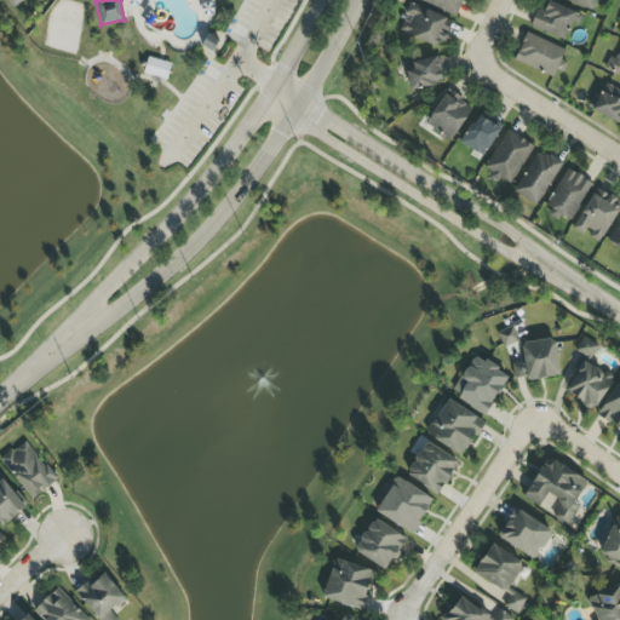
[(463,0),(417,0),(457,16),(463,0)]
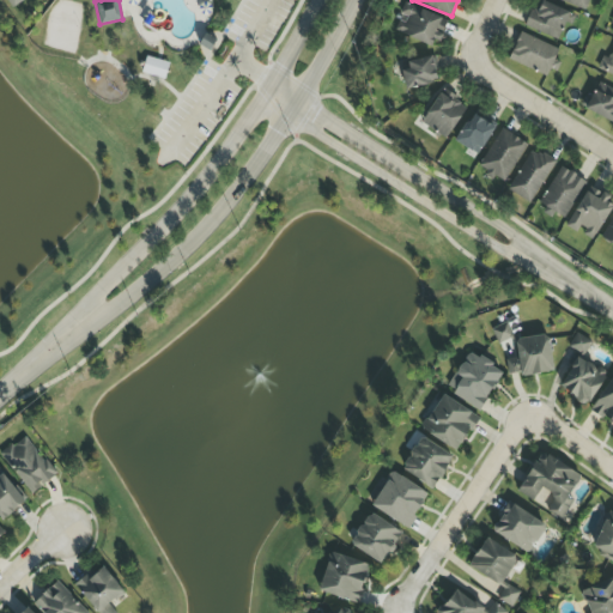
[(572,25),(576,13),(534,0),(526,29),(559,40),(564,23),(572,25)]
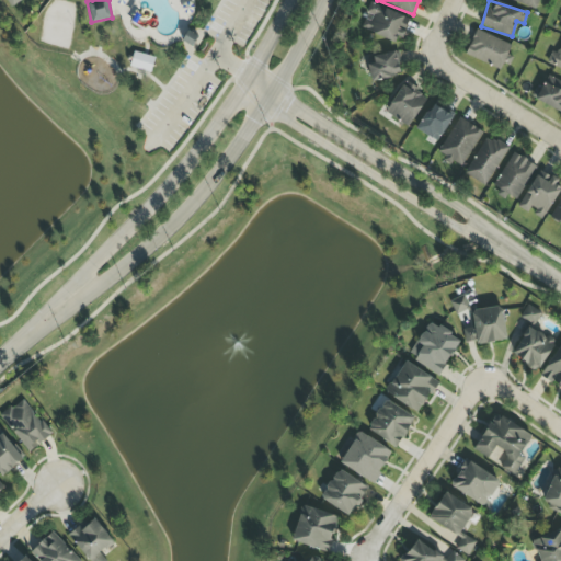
[(512,0),(536,9),(538,0),(512,0)]
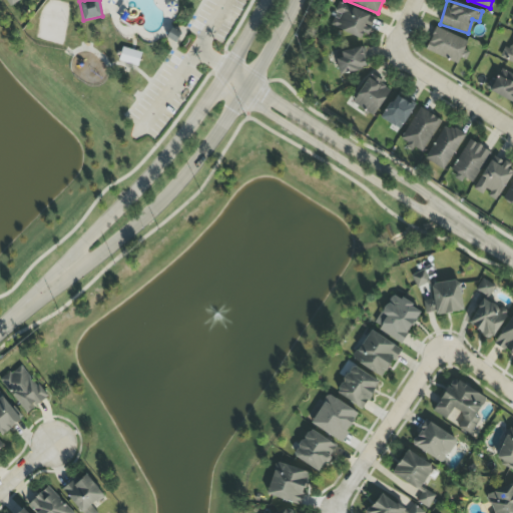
[(374,17),(340,3),(330,26),(364,40),(374,17)]
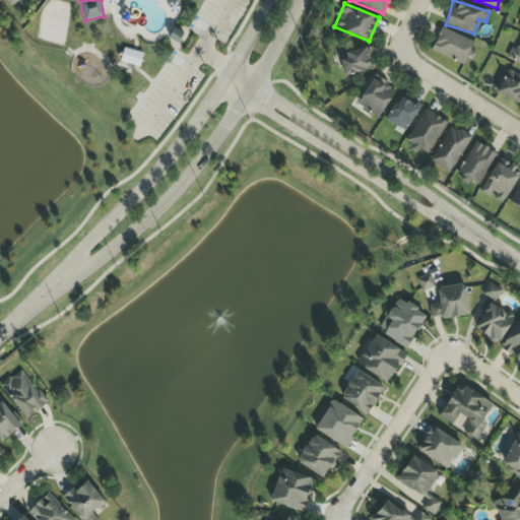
[(432,52),(464,64),(473,41),(441,28),(432,52)]
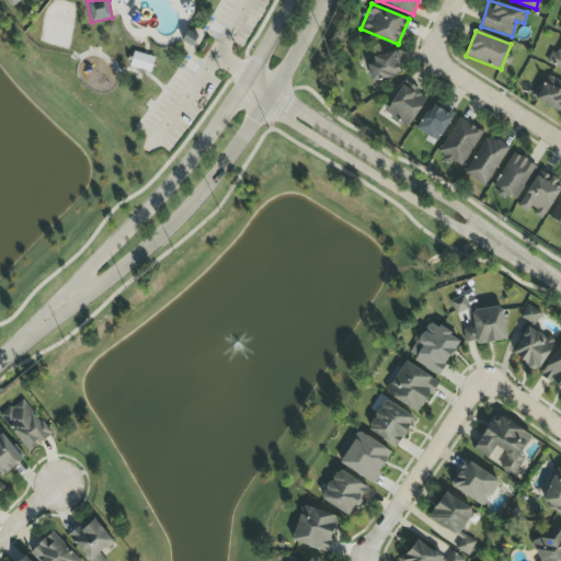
[(547,64),(560,69),(560,45),(558,54),(552,50),(547,64)]
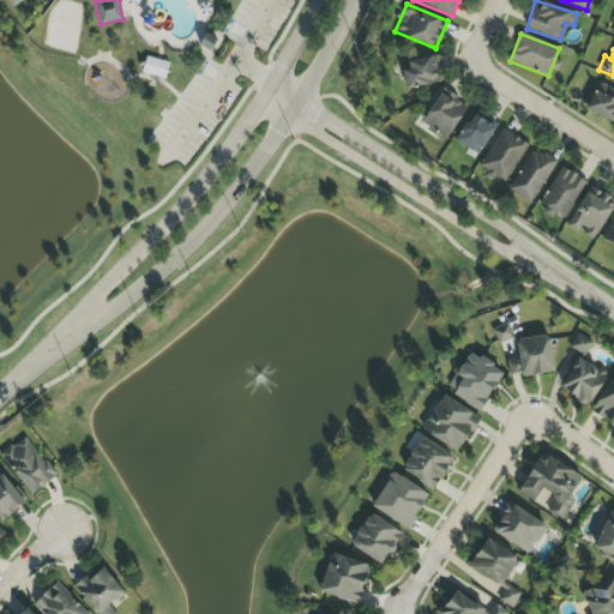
[(166,79),(169,62),(145,58),(142,73),(166,79)]
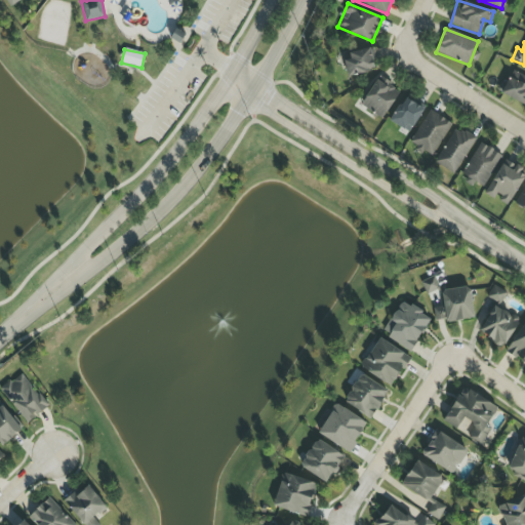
[(345,53),(349,76),(374,71),(370,49),(345,53)]
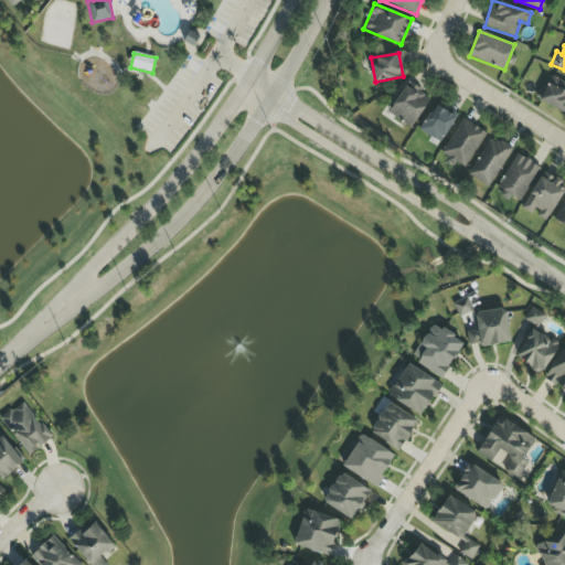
[(564,113),(564,83),(551,77),(540,103),(564,113)]
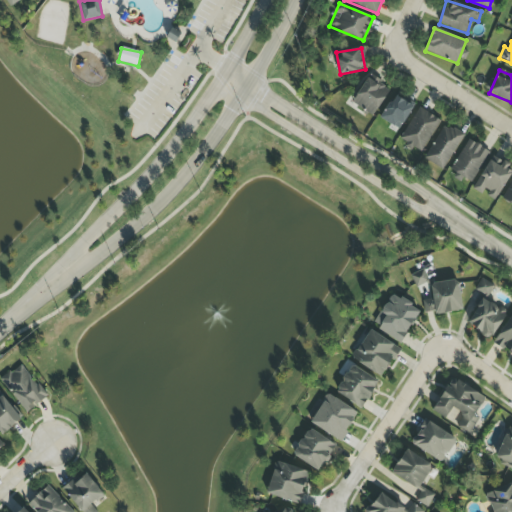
[(351,102),(372,116),(389,91),(368,77),(351,102)]
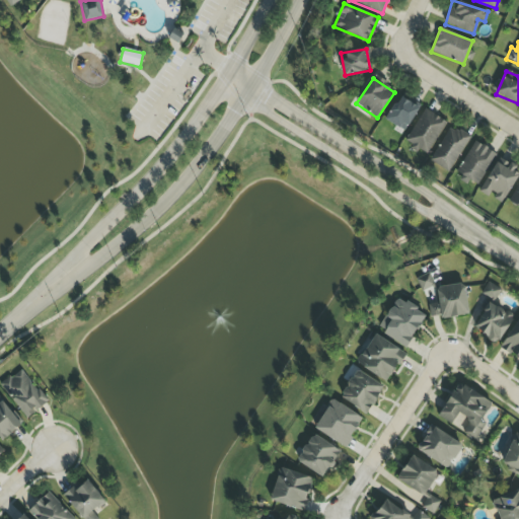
[(405,131),(419,106),(399,96),(386,121),(405,131)]
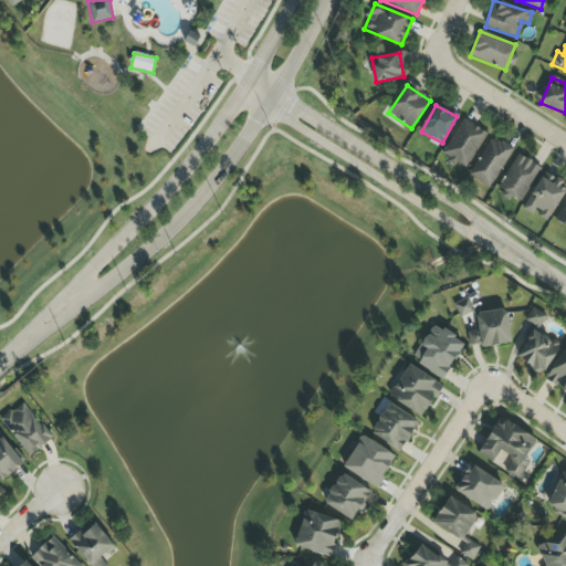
[(450,158),(448,161),(465,171),(486,132),(461,119),(443,155),(450,158)]
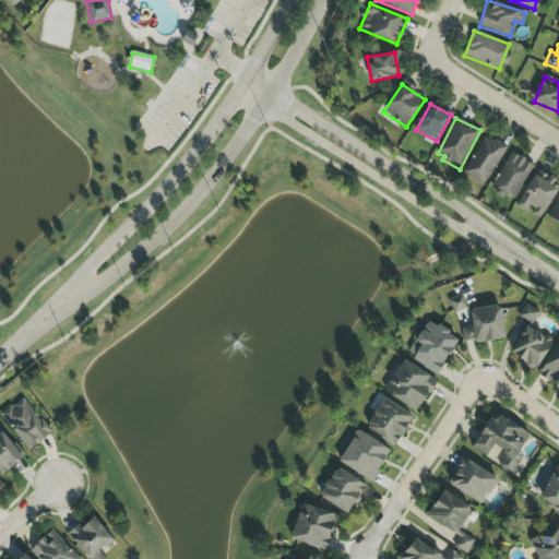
[(507,149),(486,135),(463,173),(483,186),(507,149)]
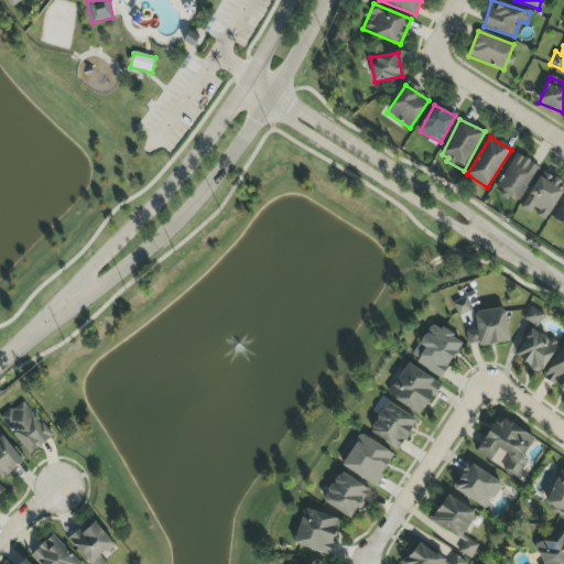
[(518,202),(540,167),(517,153),(496,187),(518,202)]
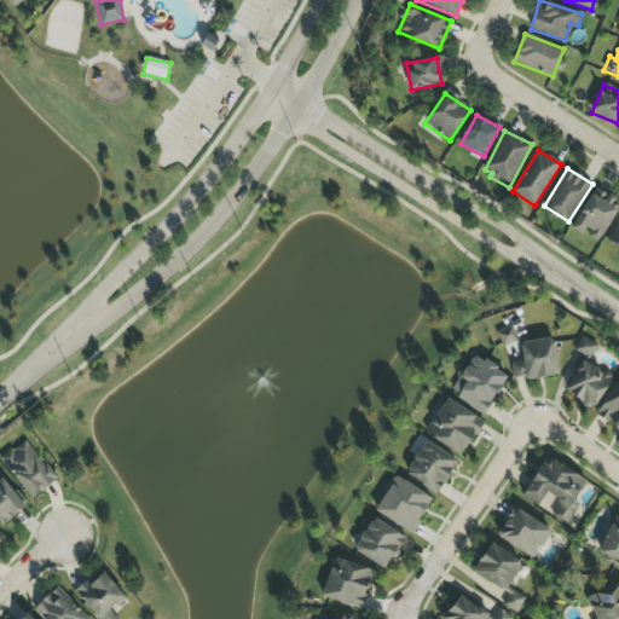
[(597,242),(618,207),(618,202),(596,189),(571,229),(585,237),(586,235),(597,242)]
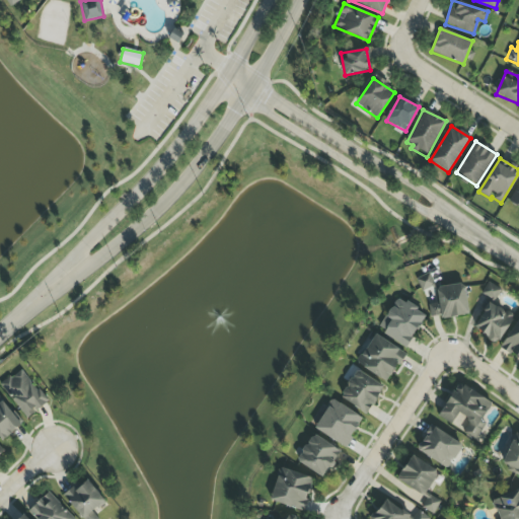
[(518,207),(518,183),(508,201),(518,207)]
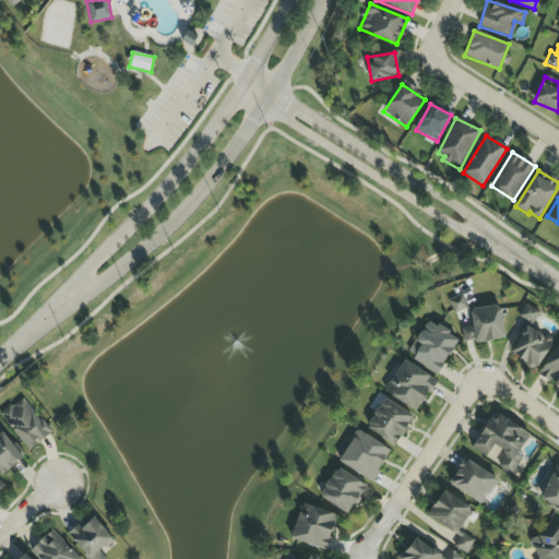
[(454,313),(467,307),(462,294),(448,300),(454,313)]
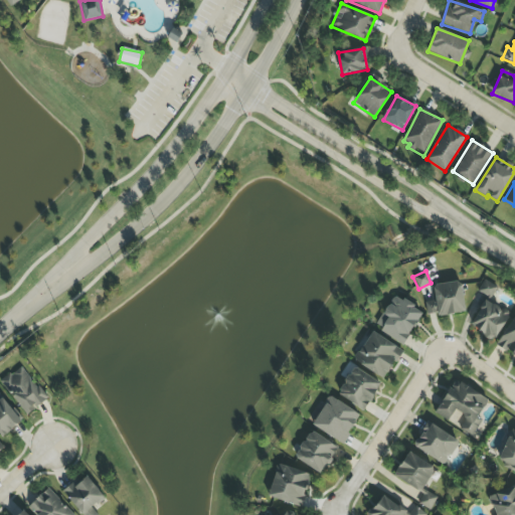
[(489,302),(497,287),(483,280),(477,292),(486,297),(470,327),(495,340),(509,313),(489,302)]
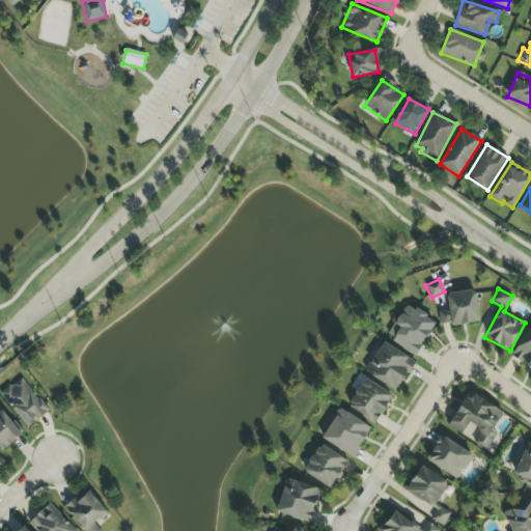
[(480,319),(474,289),(446,295),(449,309),(438,311),(441,328),(480,319)]
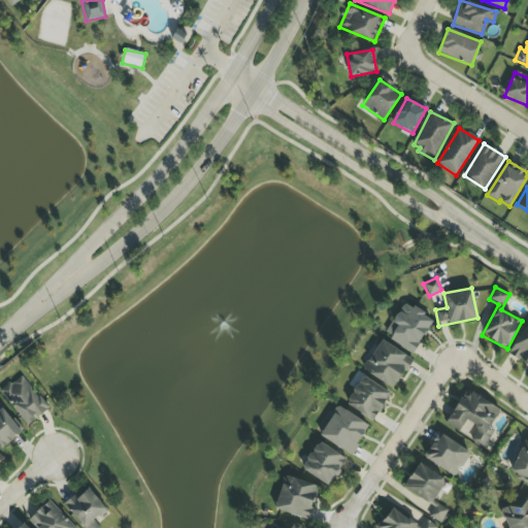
[(432,318),(402,303),(386,337),(416,352),(432,318)]
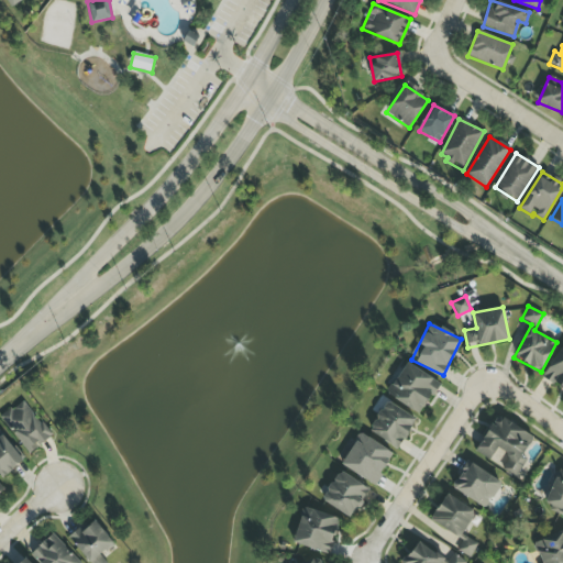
[(562,389),(562,344),(561,344),(543,378),(562,389)]
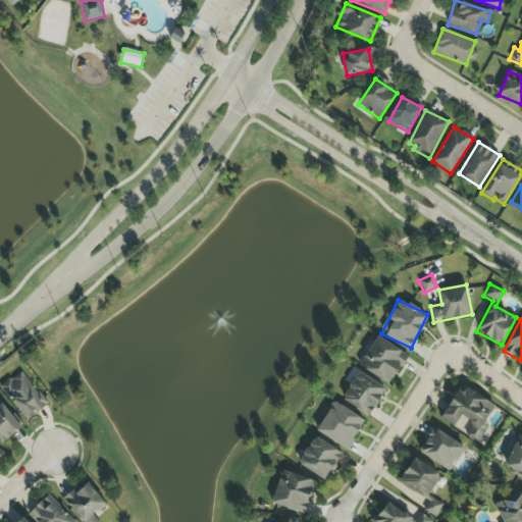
[(390,384),(407,354),(375,336),(359,367),(390,384)]
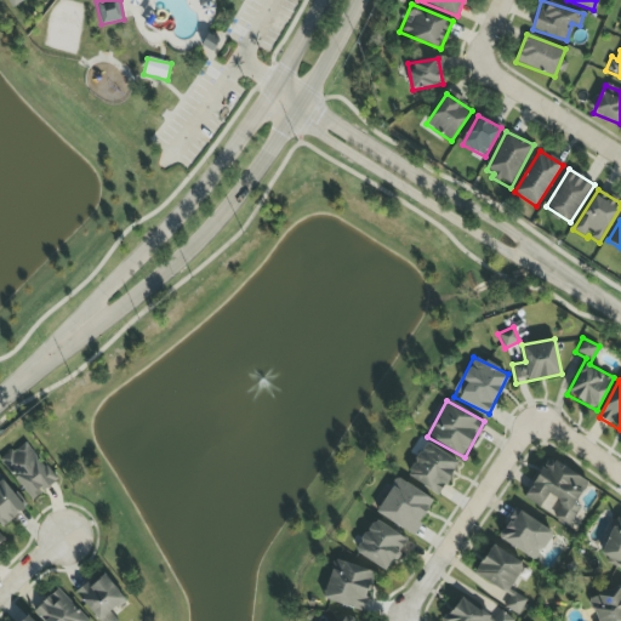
[(56,483),(27,442),(1,459),(30,501),(56,483)]
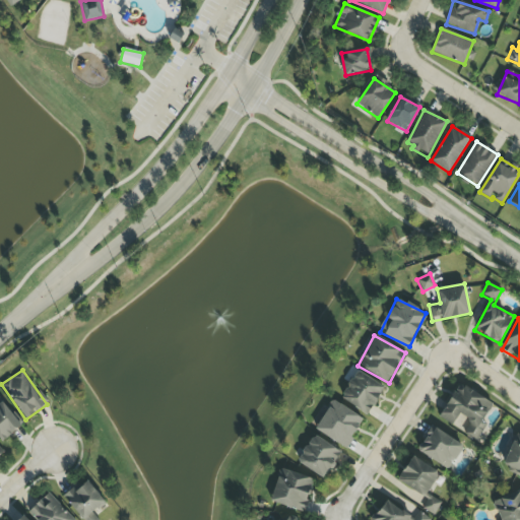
[(385,386),(356,370),(340,398),(368,414),(385,386)]
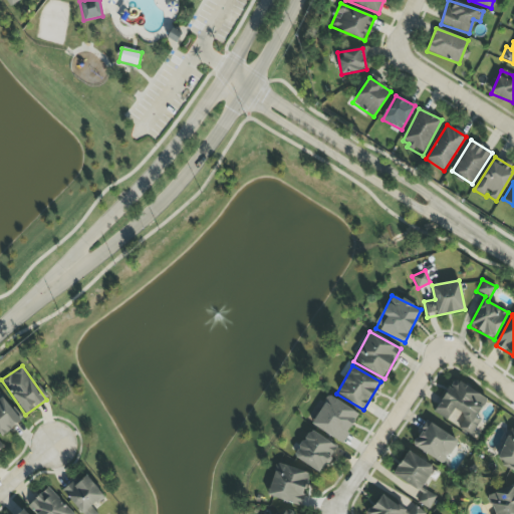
[(434,413),(448,421),(453,411),(464,418),(458,429),(471,436),(480,420),(476,418),(487,399),(453,379),(434,413)]
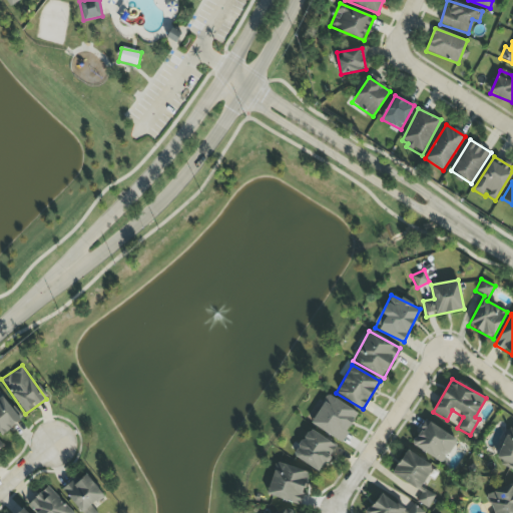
[(0,432),(3,436),(22,418),(0,393),(0,432)]
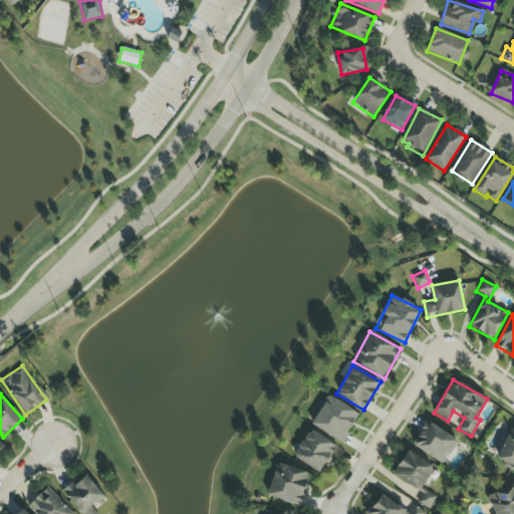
[(359,415),(329,396),(311,425),(341,443),(359,415)]
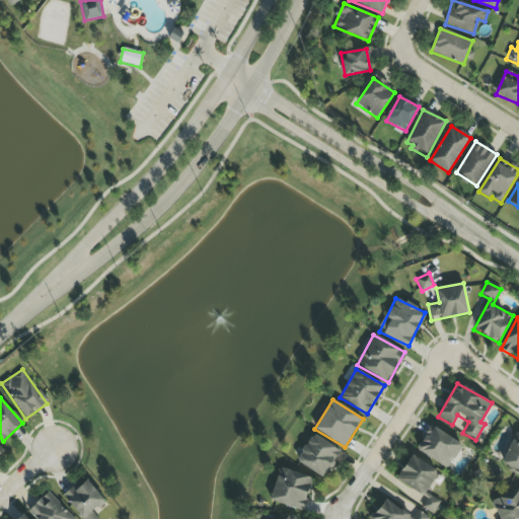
[(417,452),(450,467),(462,442),(429,427),(417,452)]
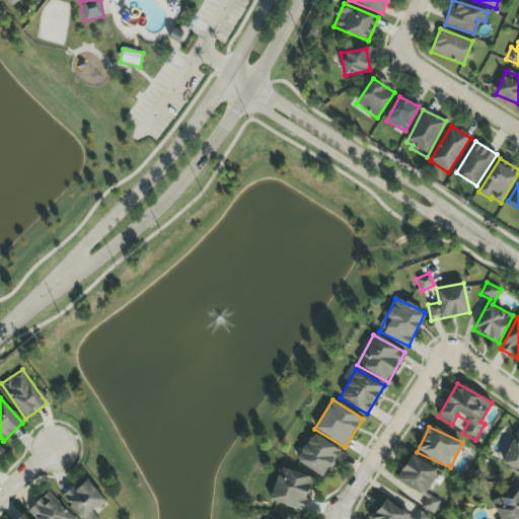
[(512,474),(518,476),(518,432),(515,431),(503,464),(514,468),(512,474)]
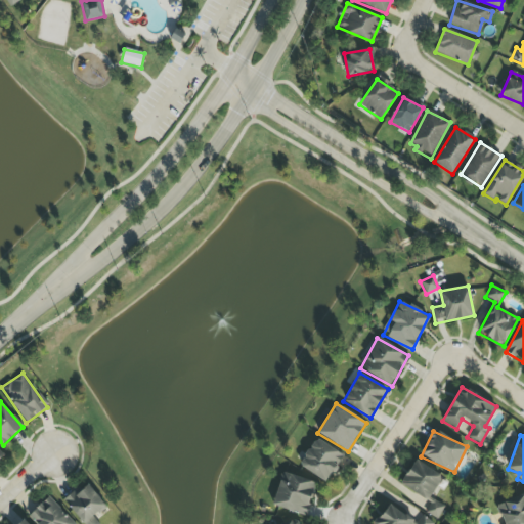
[(344,455),(316,438),(299,465),(326,483),(344,455)]
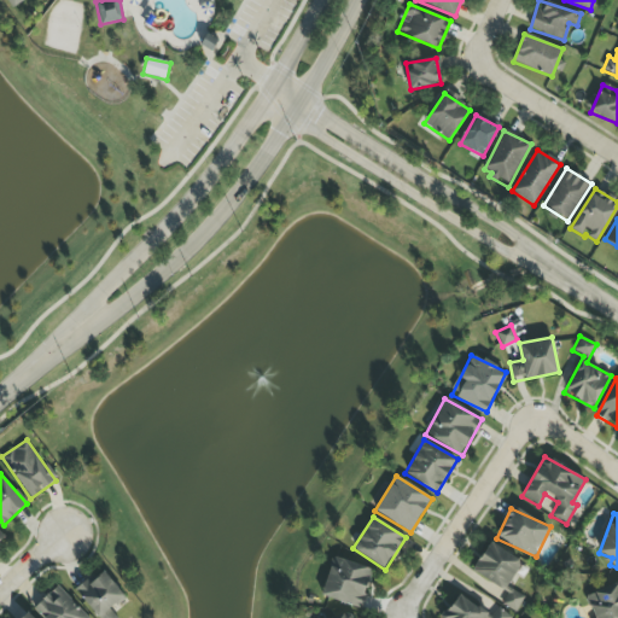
[(472,570),(503,592),(523,563),(491,541),(472,570)]
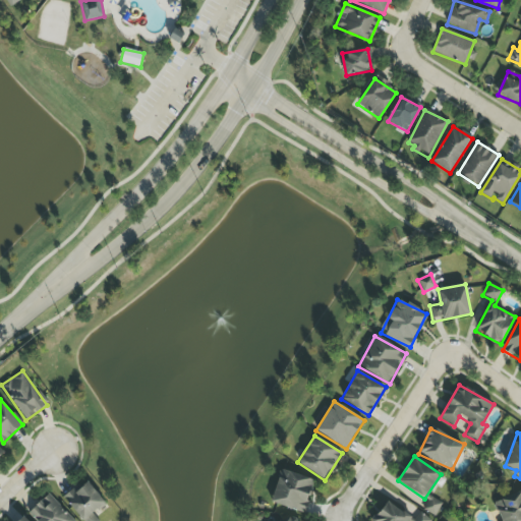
[(305,513),(314,479),(280,469),(271,503),(305,513)]
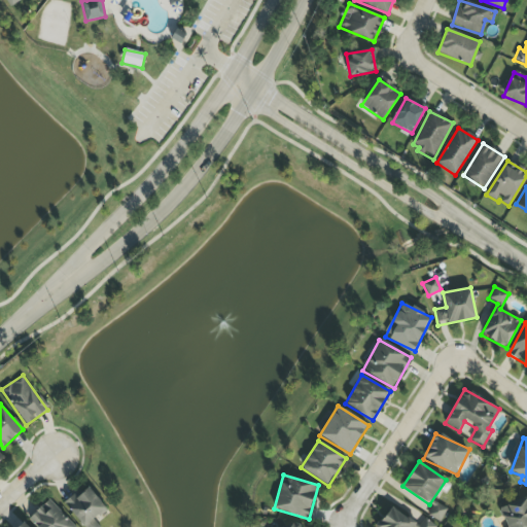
[(107,510),(88,486),(65,503),(83,526),(96,526),(92,521),(107,510)]
